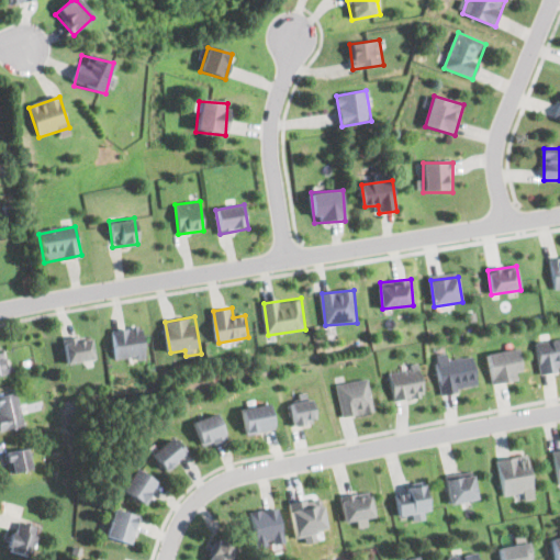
[(116,361),(146,358),(144,326),(113,329),(116,361)]
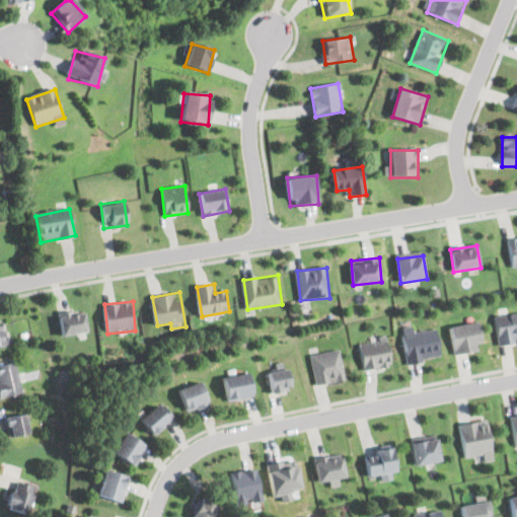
[(58,314),(63,337),(89,331),(84,308),(58,314)]
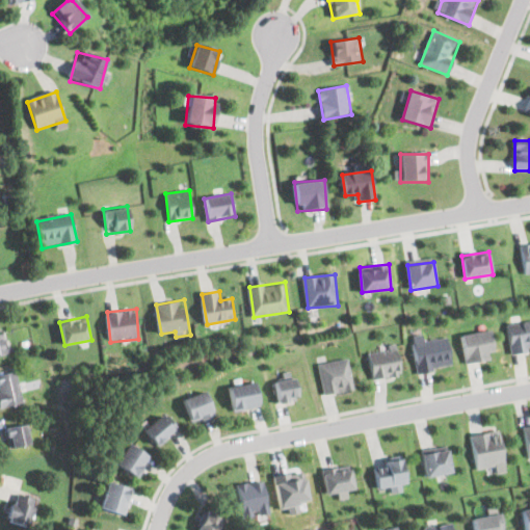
[(529,319),(508,324),(513,354),(529,351),(529,319)]
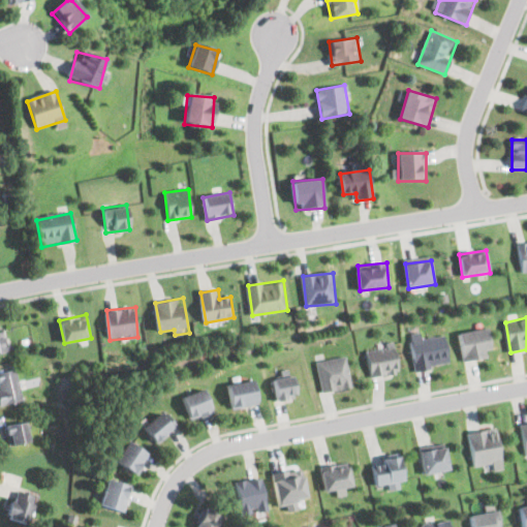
[(460,335),(466,362),(493,357),(488,329),(460,335)]
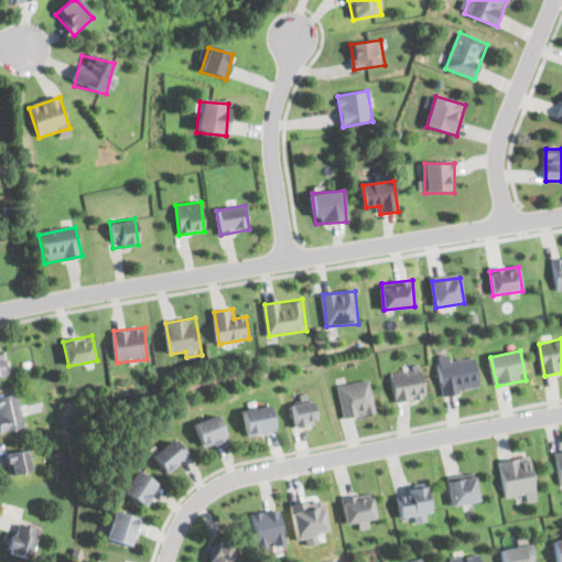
[(0,376),(13,374),(9,353),(0,354),(0,376)]
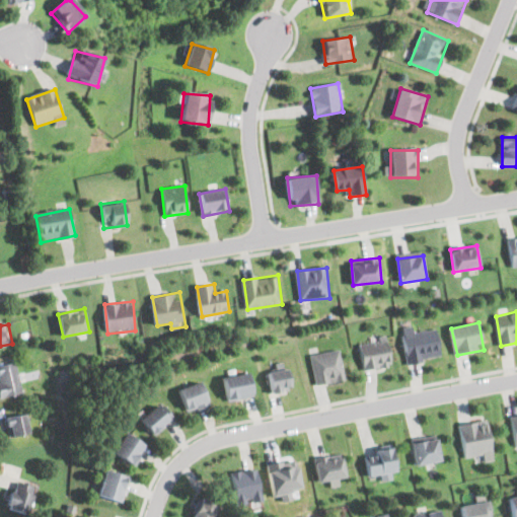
[(442,359),(438,330),(415,335),(414,329),(403,330),(409,364),(442,359)]
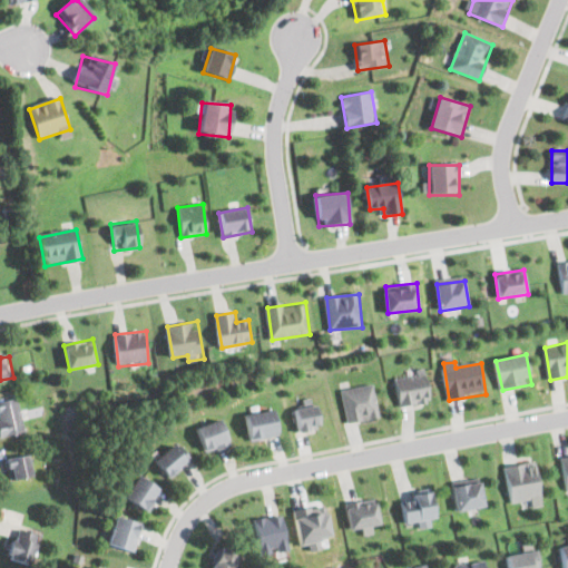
[(395,378),(401,408),(431,402),(427,372),(395,378)]
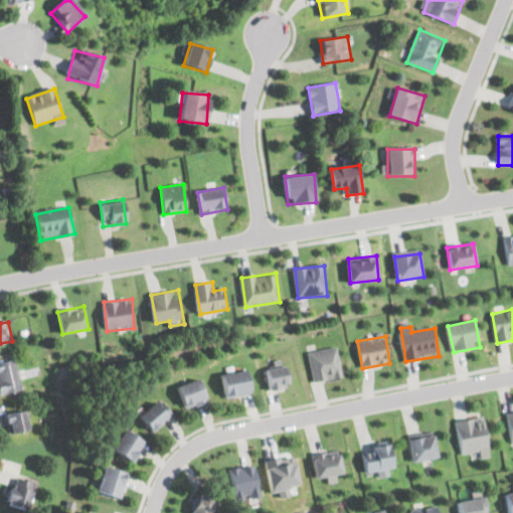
[(342,378),(338,349),(309,352),(313,382),(342,378)]
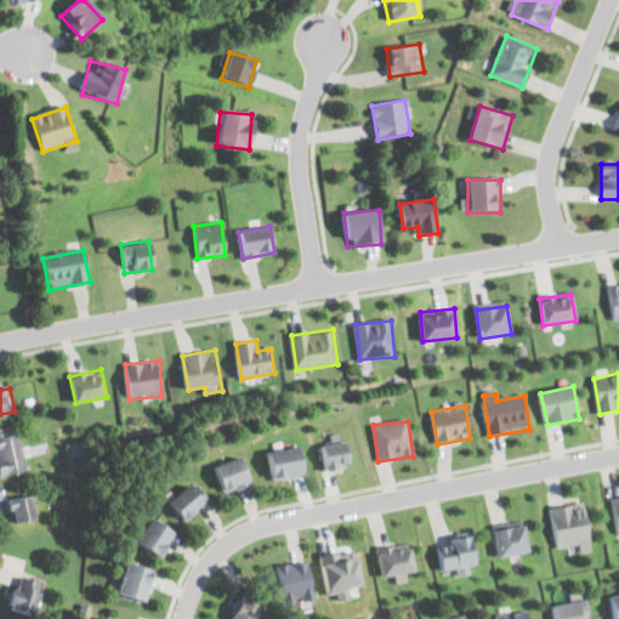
[(0,437),(0,467),(3,477),(29,471),(21,433),(0,437)]
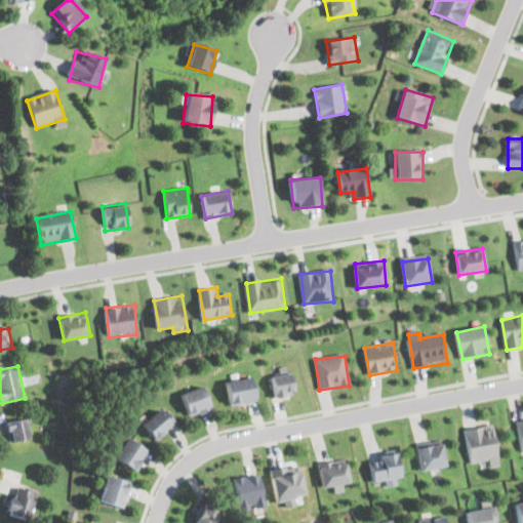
[(291,370),(272,372),(274,398),(294,396),(291,370)]
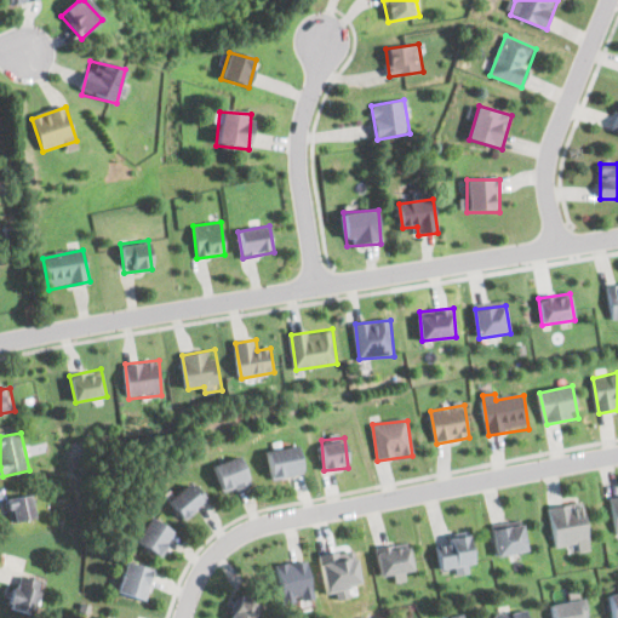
[(304,475),(298,446),(268,452),(273,481),(304,475)]
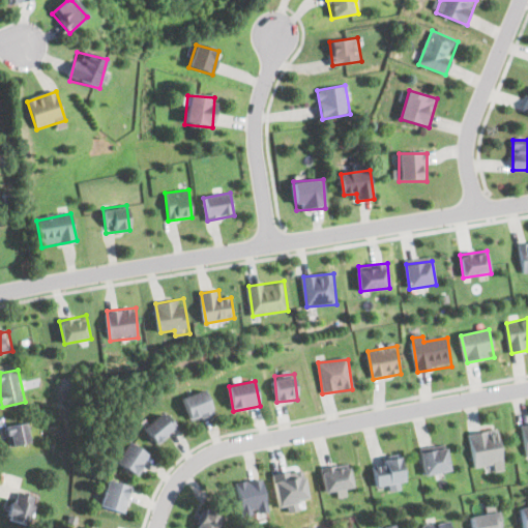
[(193,423),(215,413),(205,390),(182,401),(193,423)]
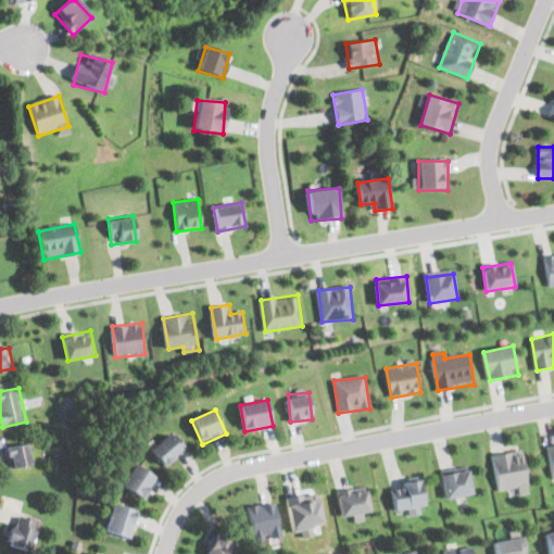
[(151,453),(167,468),(185,450),(170,435),(151,453)]
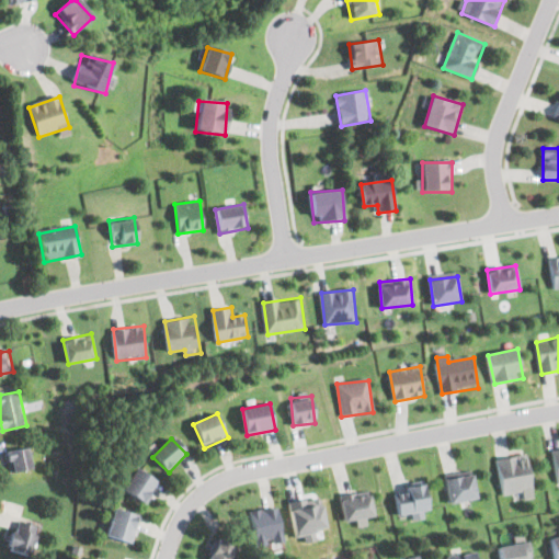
[(7,454),(12,475),(34,468),(29,447),(7,454)]
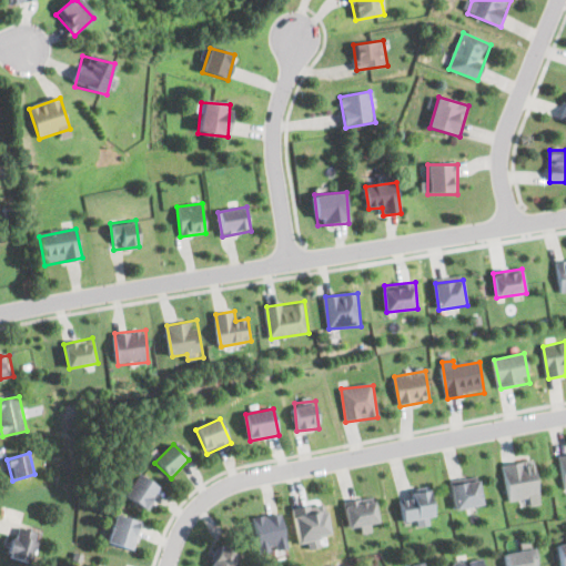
[(504,465),(511,502),(529,498),(531,505),(542,504),(534,460),(504,465)]
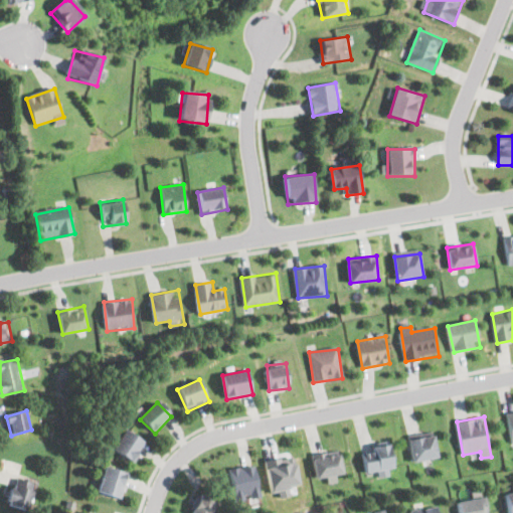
[(408,437),(413,462),(439,457),(434,432),(408,437)]
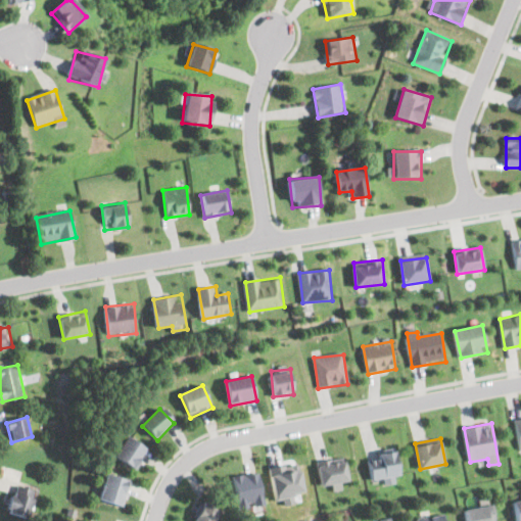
[(115,458),(134,471),(147,452),(129,439),(115,458)]
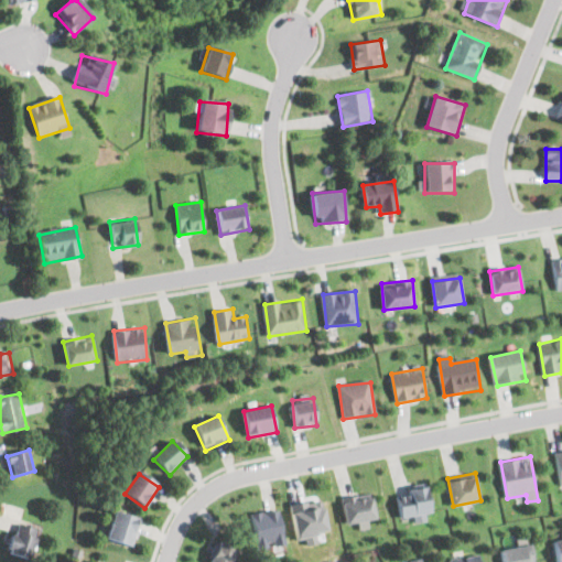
[(432,517),(424,485),(397,492),(403,521),(419,518),(419,519),(432,517)]
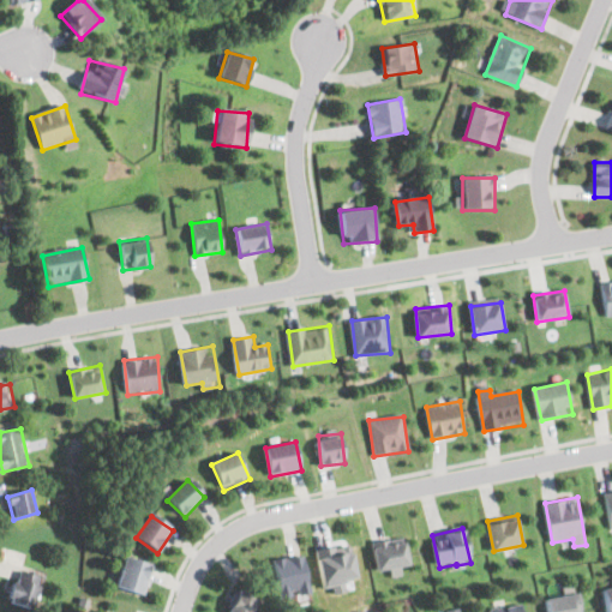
[(402,575),(400,567),(409,565),(405,538),(372,544),(378,571),(389,569),(390,577),(402,575)]
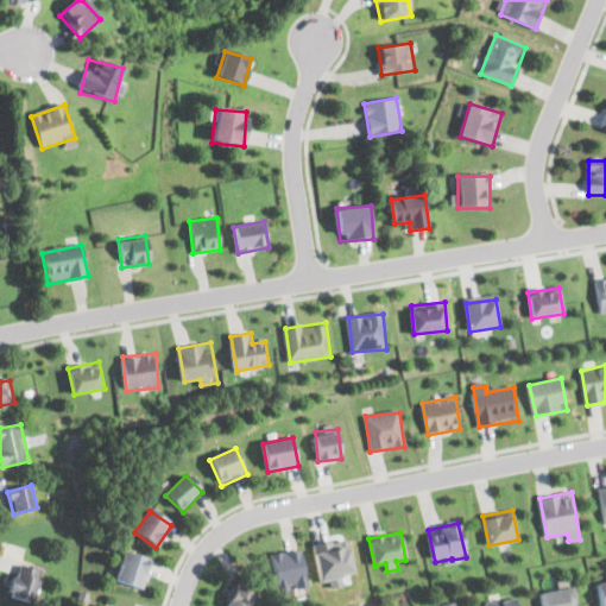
[(320,584),(351,579),(345,547),(314,553),(320,584)]
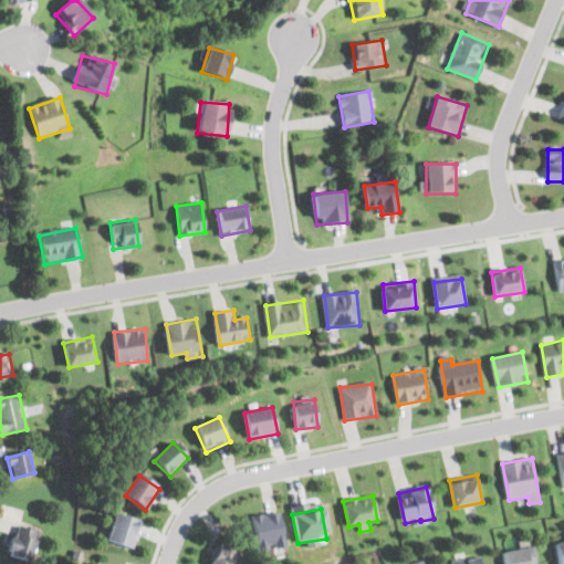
[(282,514),(253,518),(258,552),(286,549),(282,514)]
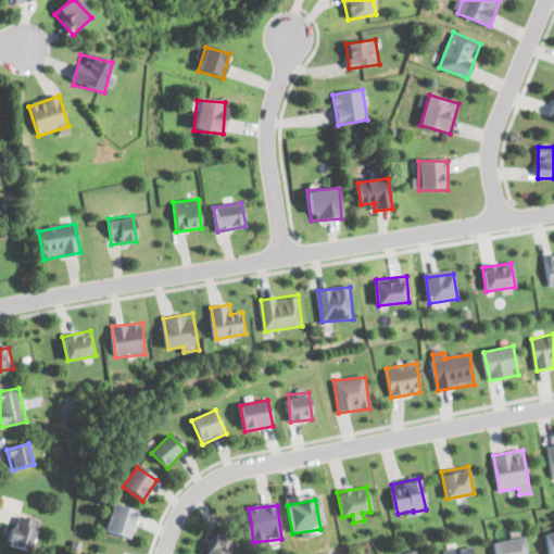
[(138,514),(114,506),(105,532),(129,540),(138,514)]
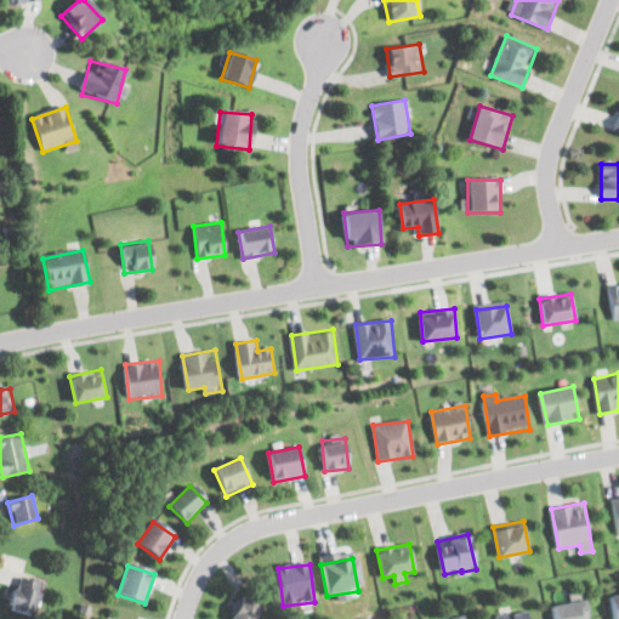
[(9,608),(34,617),(44,584),(18,575),(9,608)]
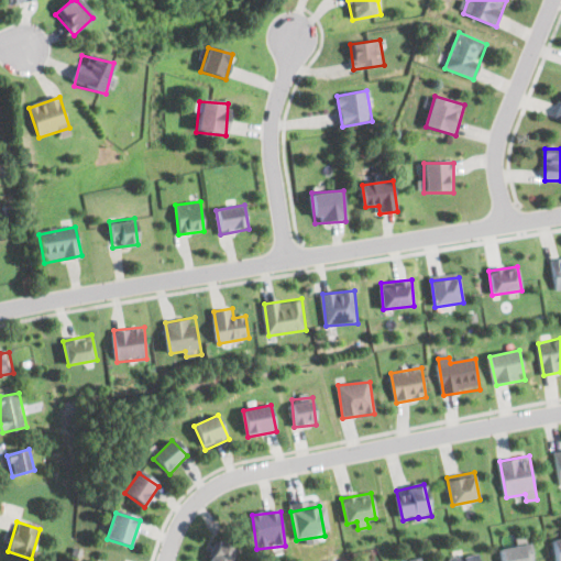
[(514,539),(515,547),(501,549),(502,560),(532,560),(529,537),(514,539)]
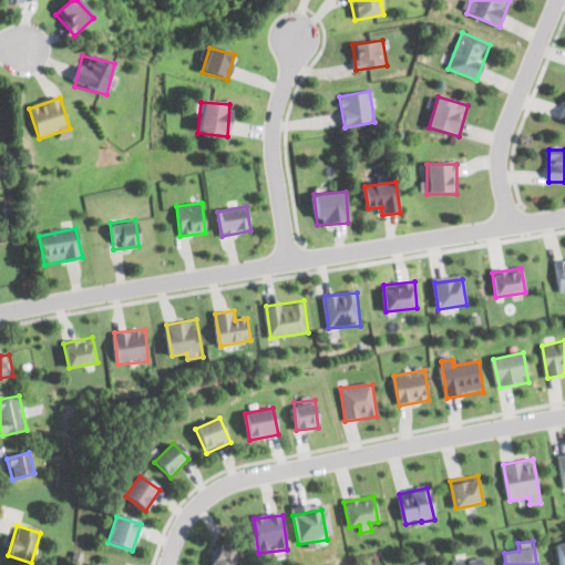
[(234,564),(239,555),(219,545),(209,564),(234,564)]
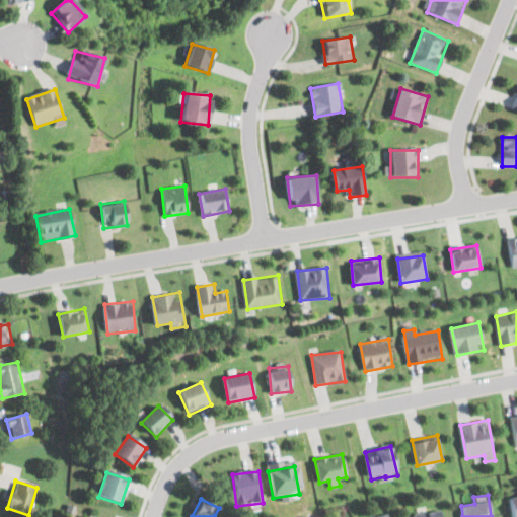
All buildings are outlined.
